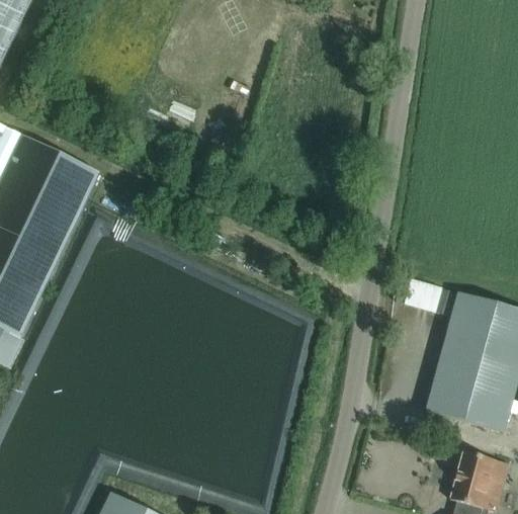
[(0,0),(0,177),(21,134),(0,122),(0,64),(30,0),(0,0)]
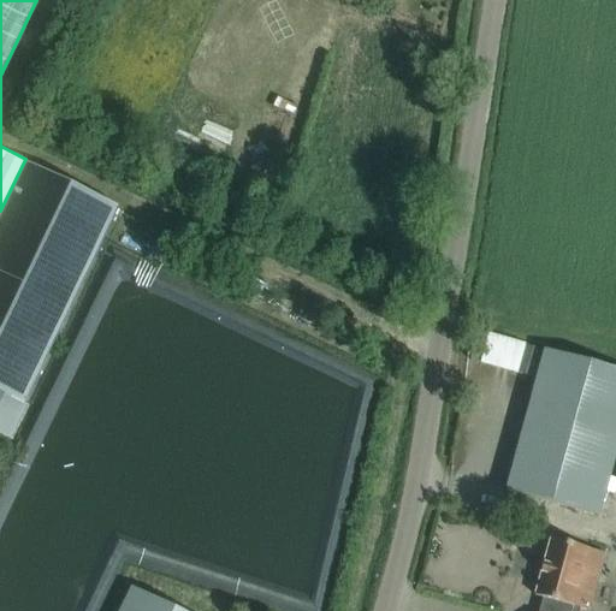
[(0,211),(0,429),(11,435),(28,402),(27,398),(118,203),(25,159),(0,211)]
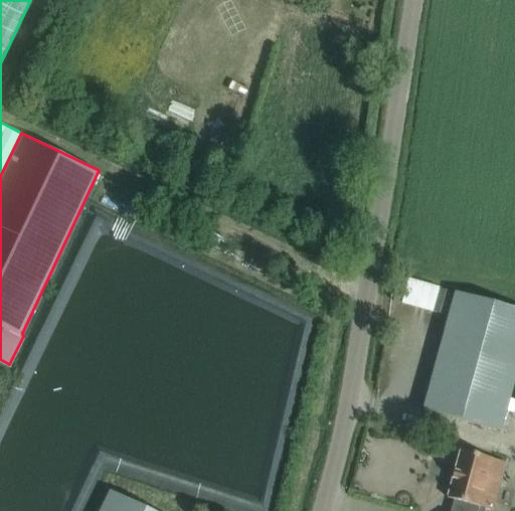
[(124,225),(139,229),(142,218),(126,215),(124,225)]
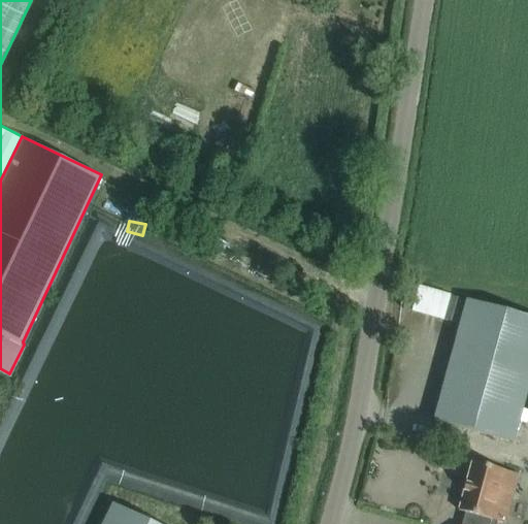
[(460,309),(465,283),(433,275),(427,302),(460,309)]
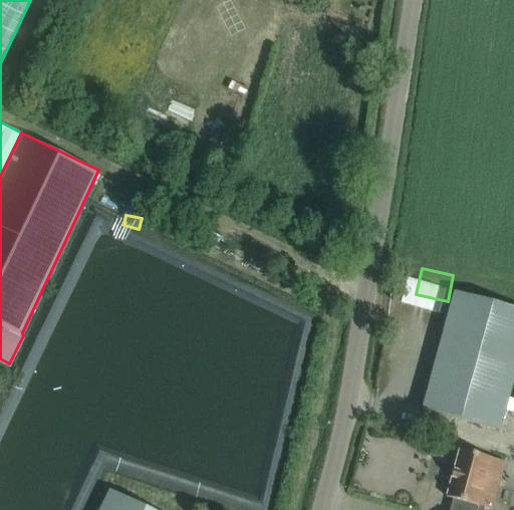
[(422,406),(499,427),(513,372),(513,304),(454,288),(422,406)]
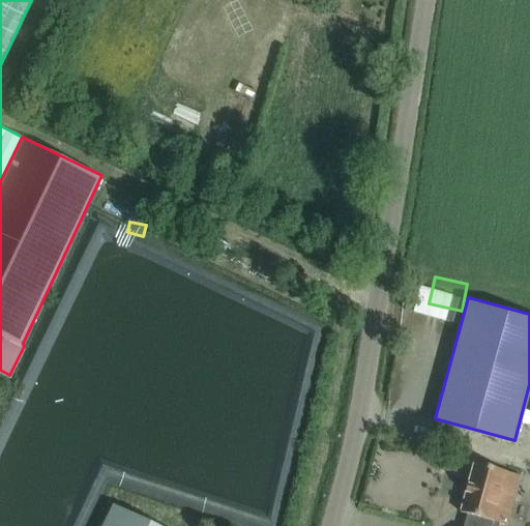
[(497,525),(499,520),(506,522),(520,472),(473,460),(460,509),(467,510),(462,525),(497,525)]
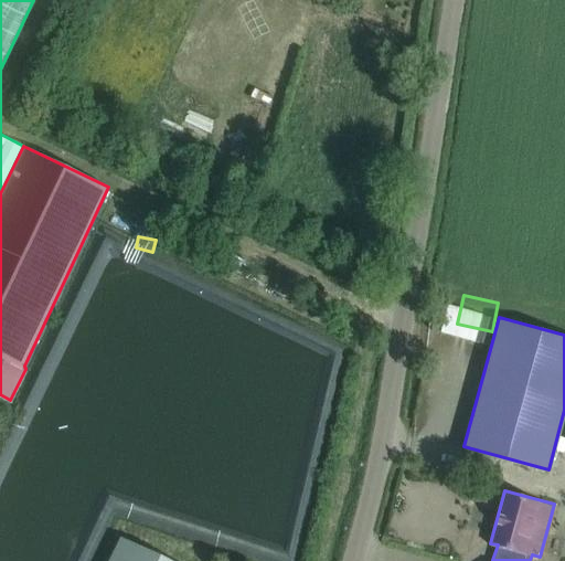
[(188,560),(125,531),(109,560),(188,560)]
